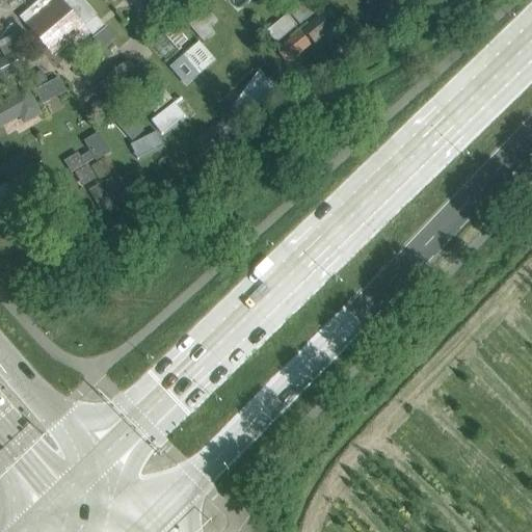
[(49,0),(23,23),(50,54),(69,38),(77,48),(89,37),(104,25),(96,16),(97,15),(83,0),(49,0)]
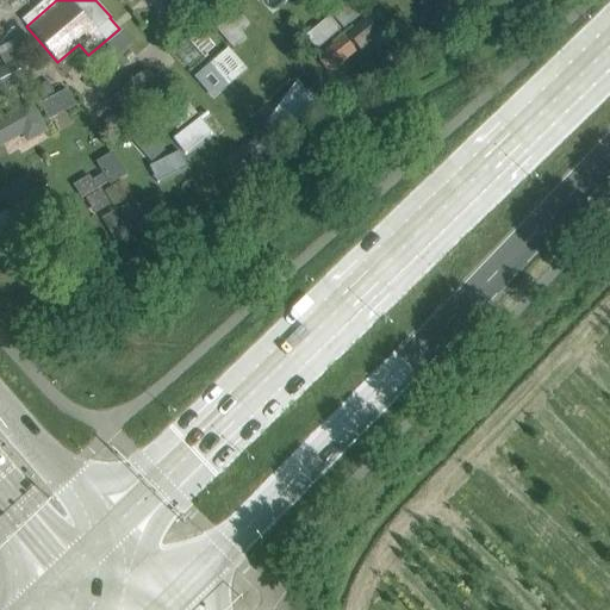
[(255,0),(272,16),(286,0),(255,0)]
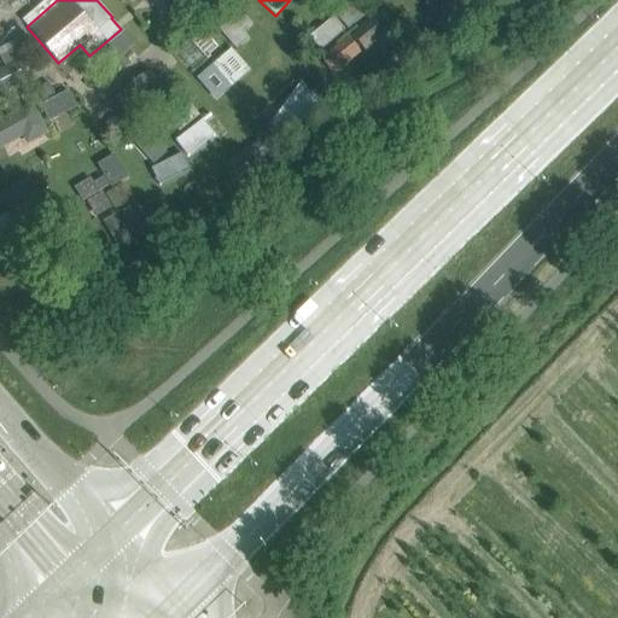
[(379,11),(318,57),(332,76),(394,30),(379,11)]
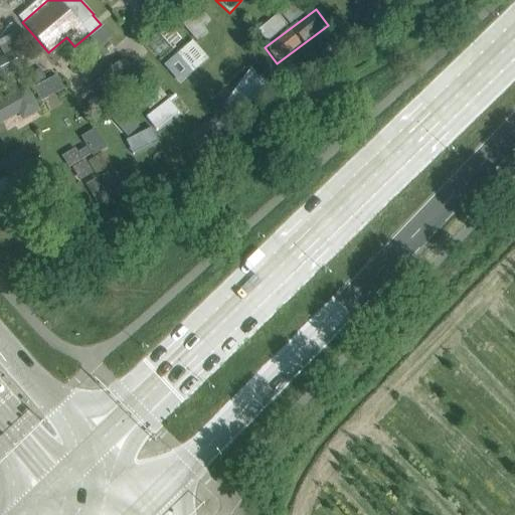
[(195,41),(211,28),(196,10),(180,23),(195,41)]
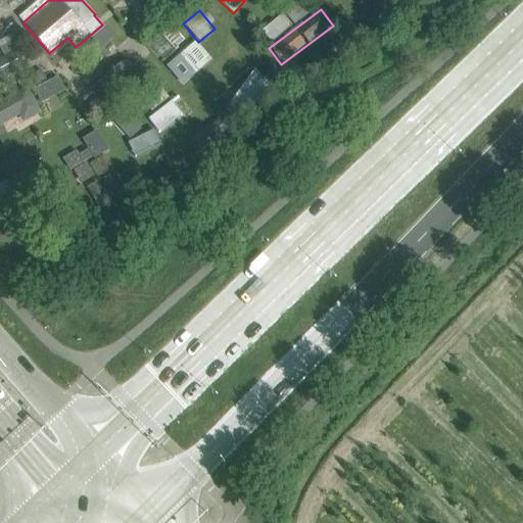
[(183,87),(212,57),(194,39),(164,67),(183,87)]
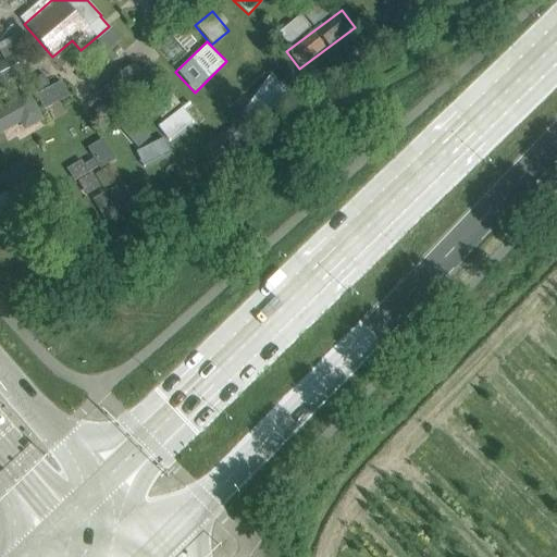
[(130,62),(101,88),(127,118),(157,90),(130,62)]
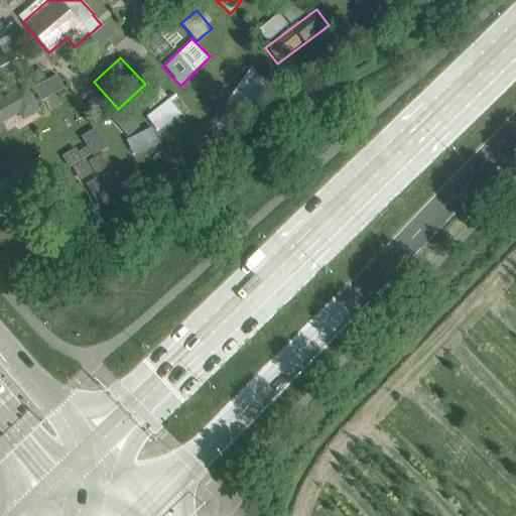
[(254,69),(217,92),(229,111),(266,87),(254,69)]
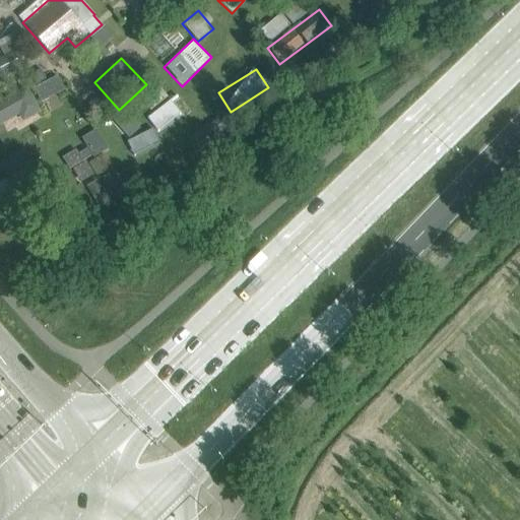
[(0,124),(28,111),(19,91),(0,101),(0,124)]
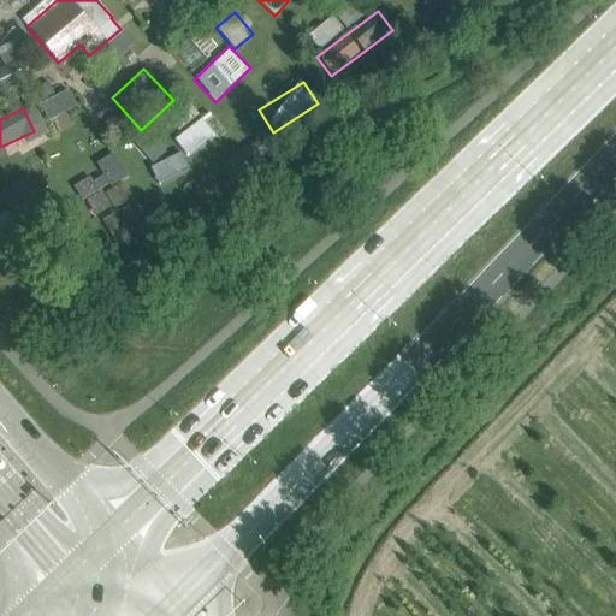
[(175,140),(188,157),(214,132),(200,117),(175,140)]
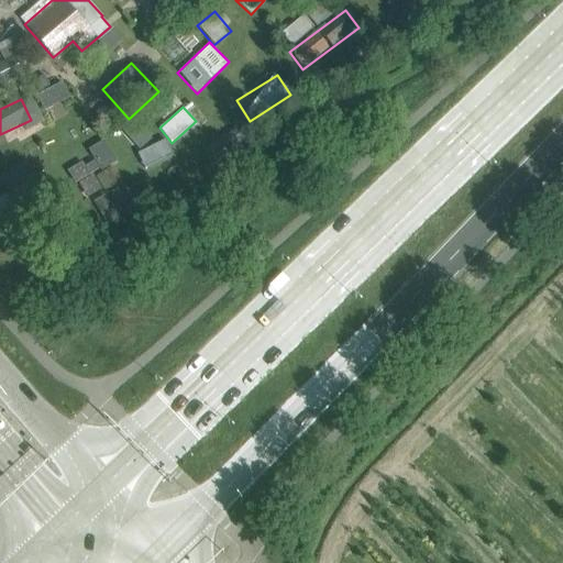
[(139,156),(147,169),(173,153),(164,140),(139,156)]
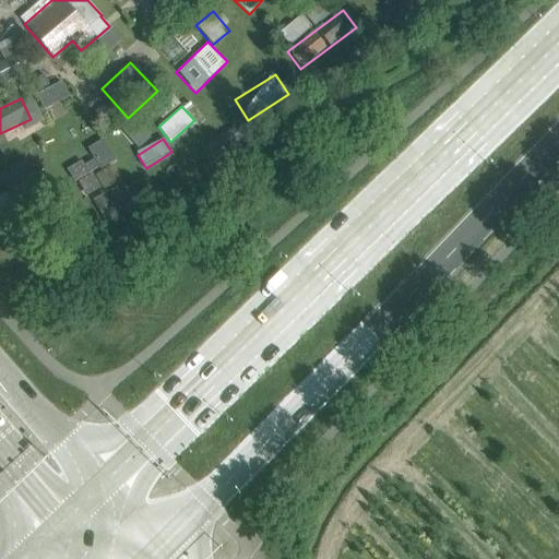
[(100,191),(92,171),(117,162),(109,144),(67,162),(82,199),(100,191)]
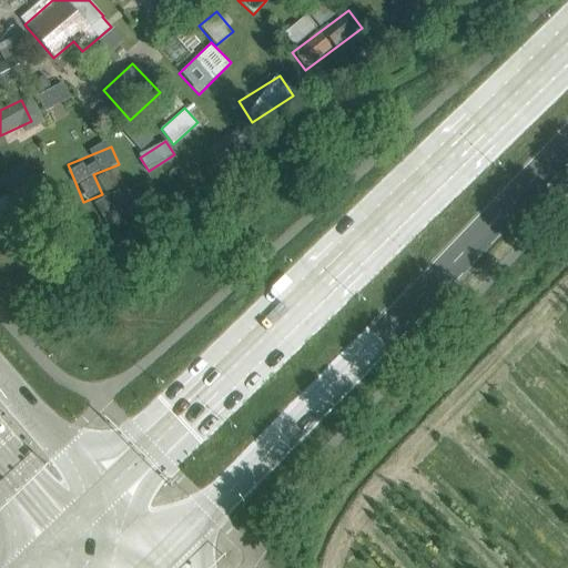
[(0,179),(0,214),(31,203),(20,172),(0,179)]
